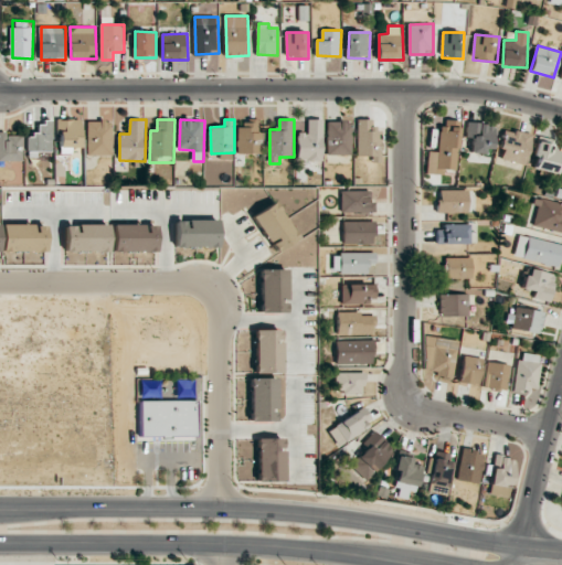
[(300,160),(326,160),(325,119),(309,119),(309,132),(299,132),(300,160)]
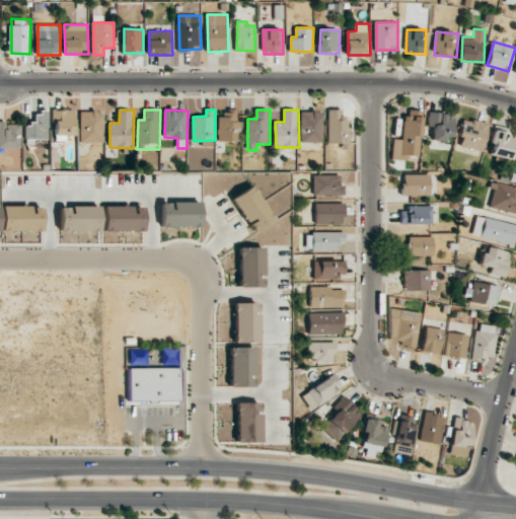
[(329,145),(351,145),(352,119),(345,119),(345,109),(330,109),(329,145)]
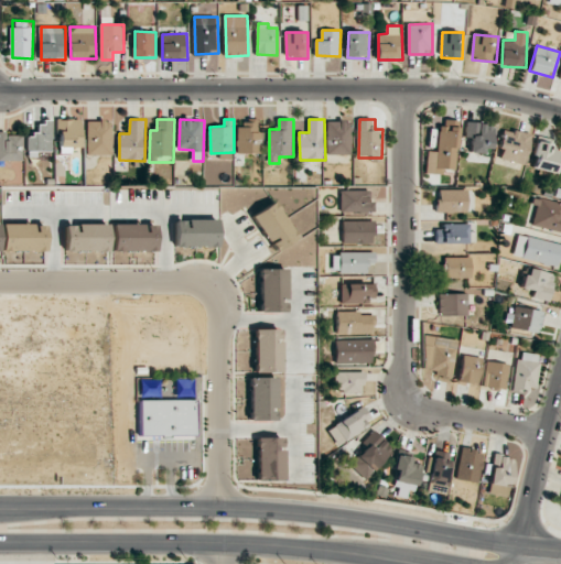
[(83,148),(83,120),(61,120),(61,153),(74,153),(74,148),(83,148)]
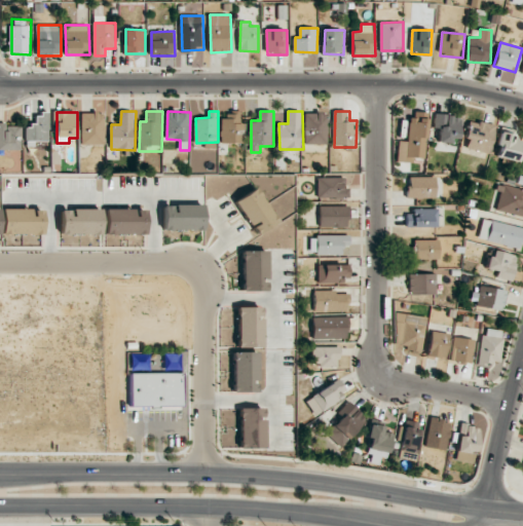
[(83,145),(106,145),(106,112),(82,113),(83,145)]
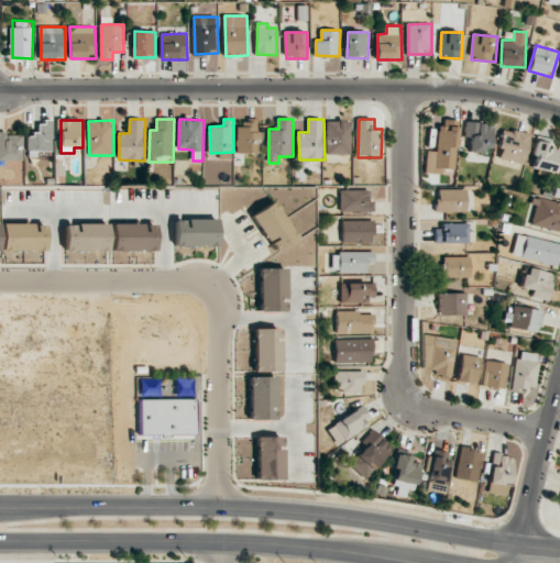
[(429,151),(428,170),(458,172),(460,120),(447,120),(446,127),(439,127),(439,151),(429,151)]
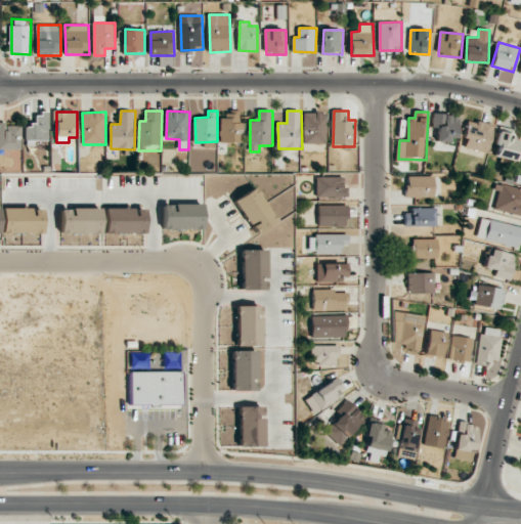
[(243,142),(243,113),(222,114),(222,142),(243,142)]
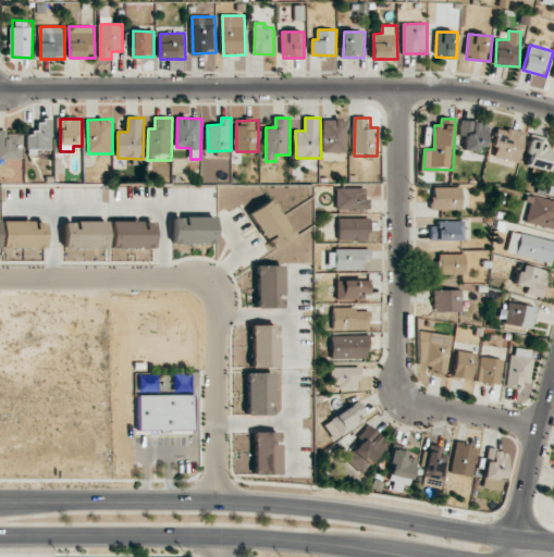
[(348,152),(348,120),(324,120),(325,153),(348,152)]
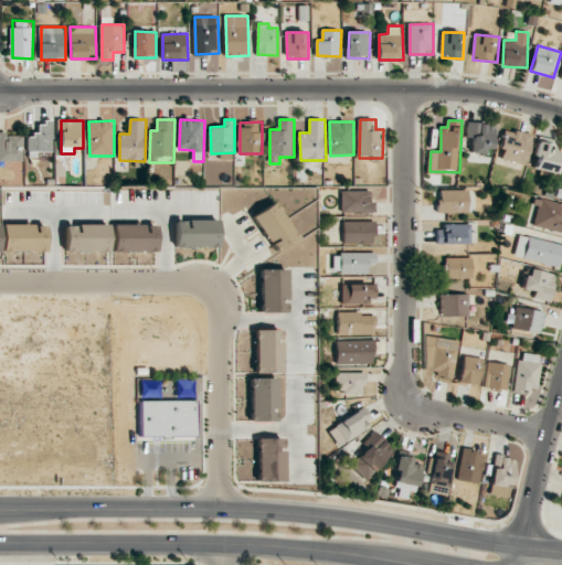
[(497,126),(469,123),(468,138),(474,138),(473,150),(494,152),(497,126)]
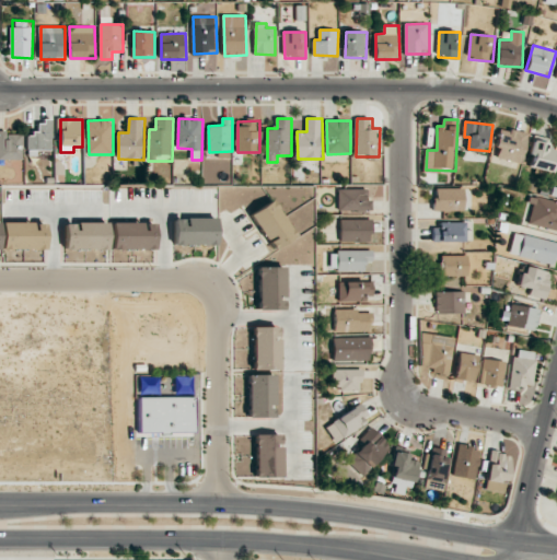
[(522,164),(530,135),(502,127),(497,147),(501,149),(499,158),(522,164)]
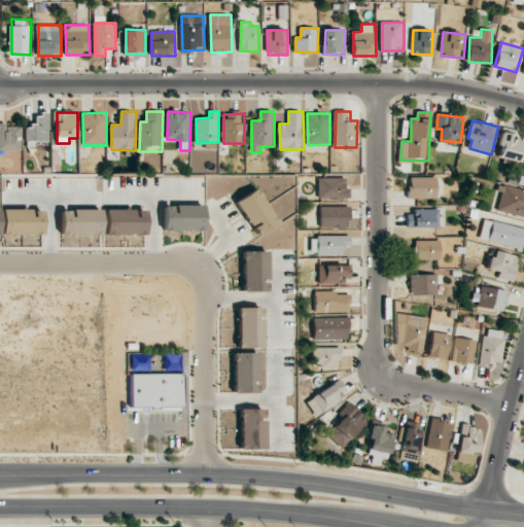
[(0,150),(23,150),(22,125),(0,125),(0,150)]
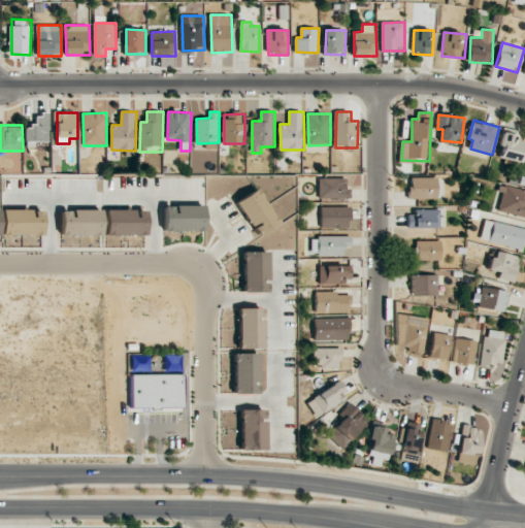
[(520,131),(506,128),(499,157),(521,163),(524,153),(524,141),(517,139),(520,131)]
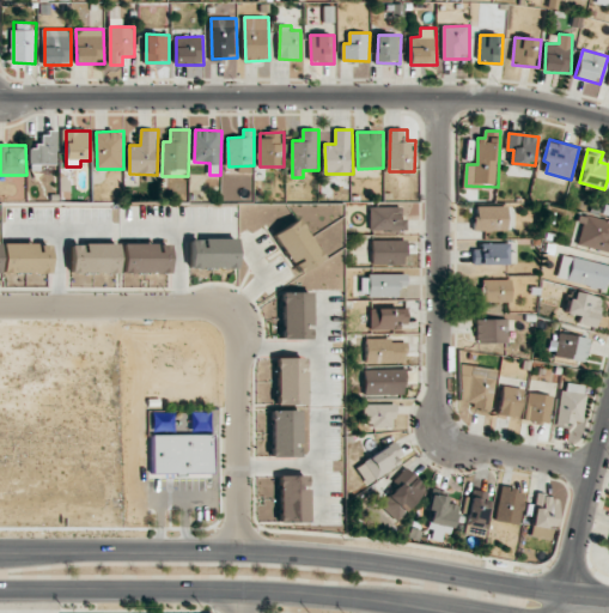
[(403,207),(372,206),(372,231),(408,232),(409,220),(403,220),(403,207)]
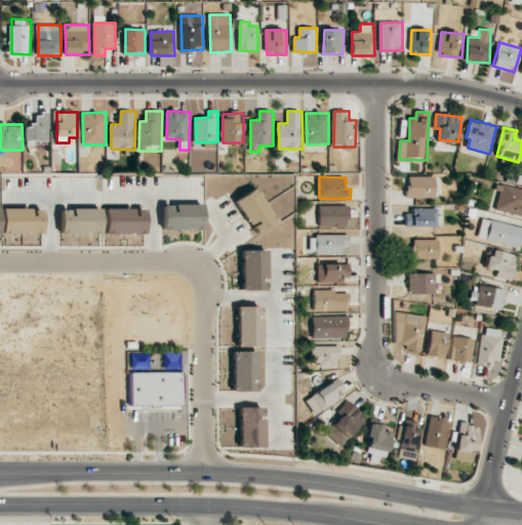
[(436,176),(408,176),(409,198),(436,197),(436,176)]
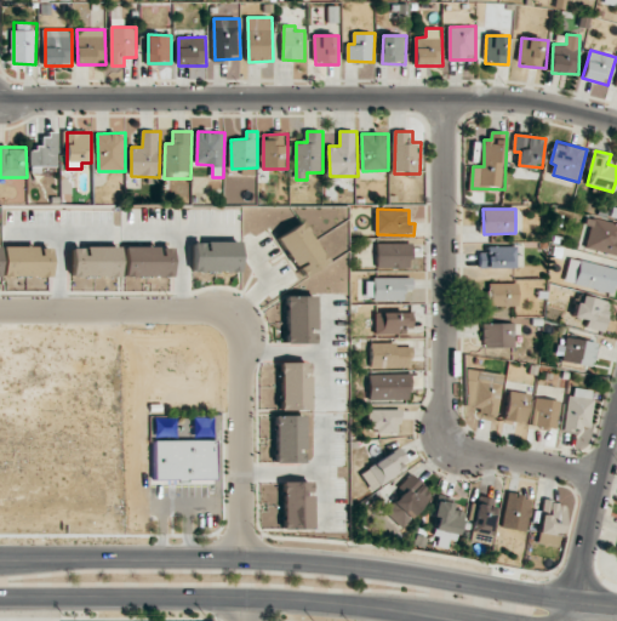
[(616,223),(594,217),(586,246),(616,256),(616,223)]
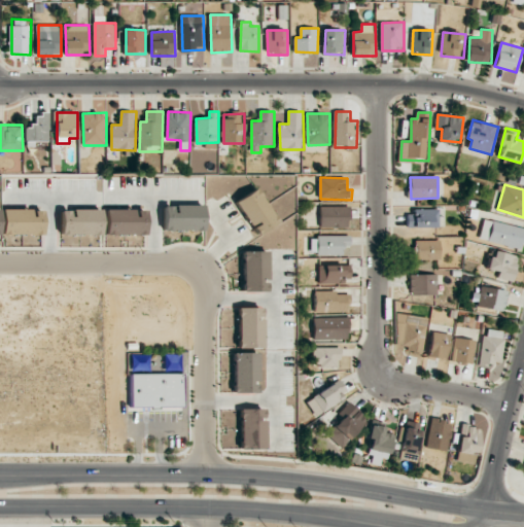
[(279,223),(258,188),(237,201),(258,236),(279,223)]
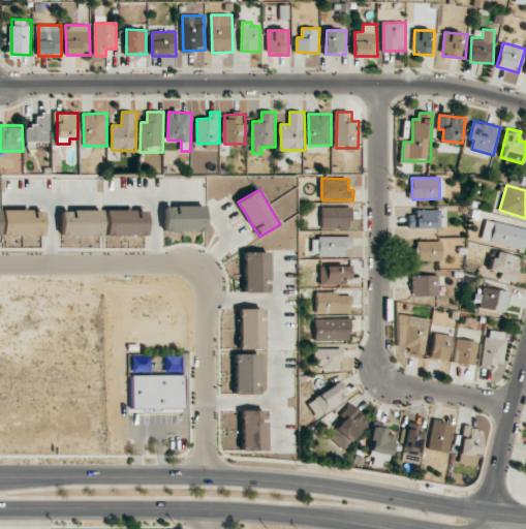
[(165,207),(166,231),(207,230),(206,206),(165,207)]
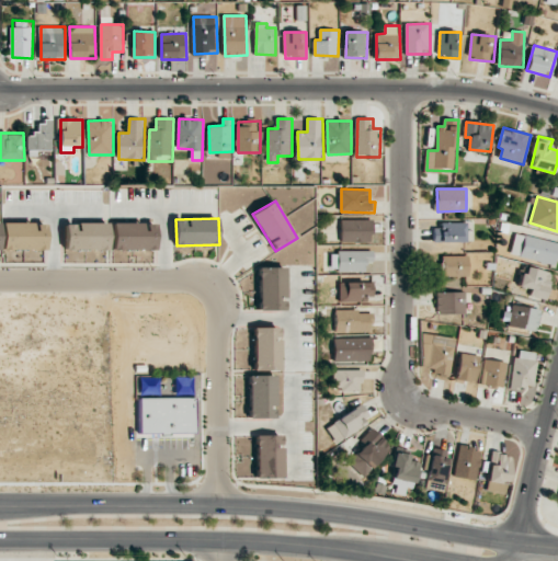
[(342,242),(373,243),(374,220),(343,220),(342,242)]
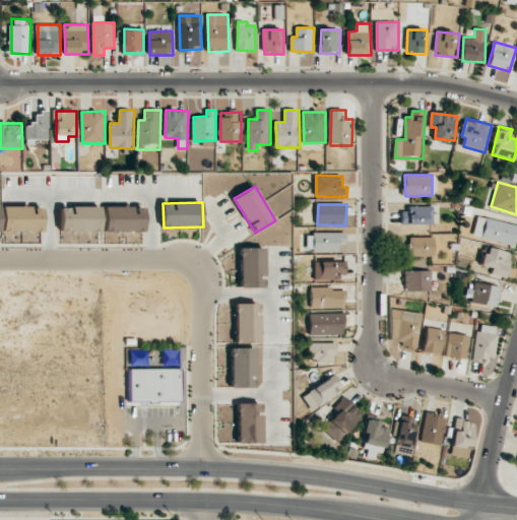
[(5,231),(45,232),(45,207),(5,206),(5,231)]
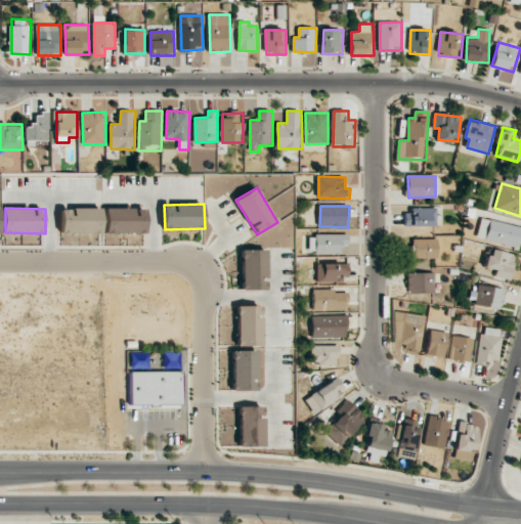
[(102,209),(62,208),(61,232),(102,234),(102,209)]
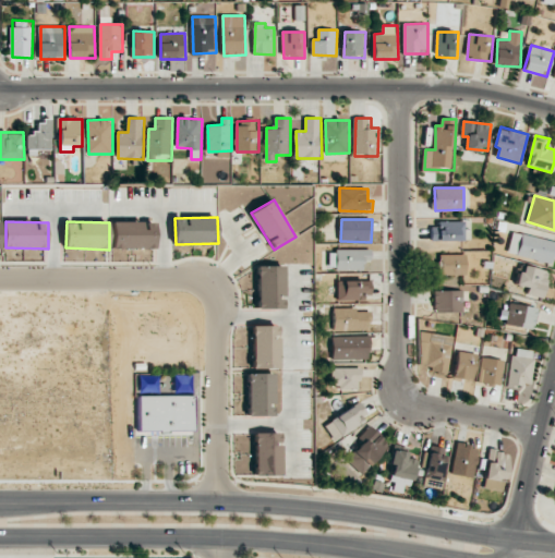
[(157,222),(115,221),(113,247),(156,250),(157,222)]
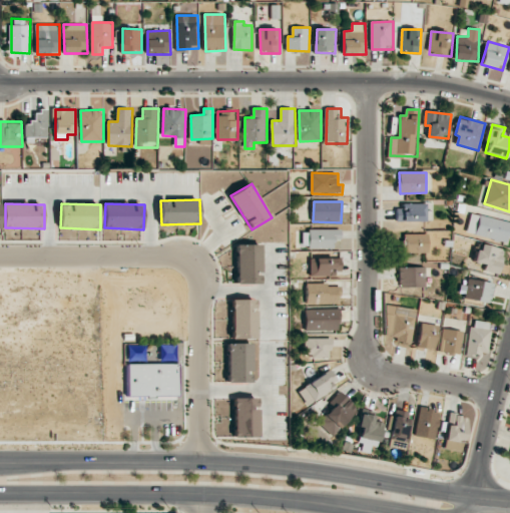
[(429,221),(428,204),(397,205),(398,222),(429,221)]
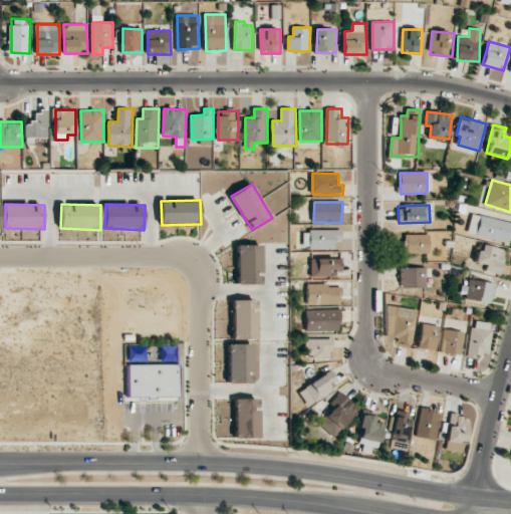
[(469,234),(510,243),(510,222),(474,214),(469,234)]
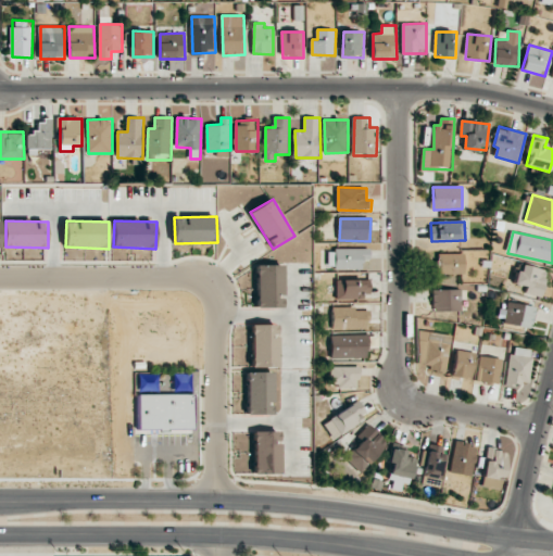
[(363,269),(363,260),(371,260),(371,249),(330,250),(330,269),(363,269)]
